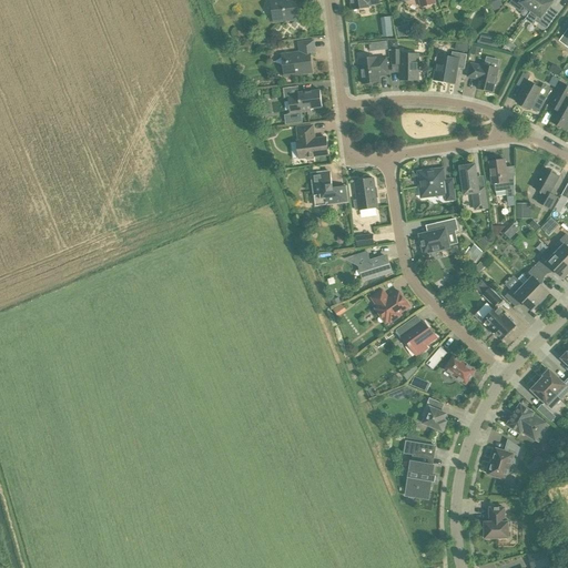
[(274,22),(298,19),(297,3),(308,2),(308,0),(282,0),(283,2),(272,3),(274,22)]
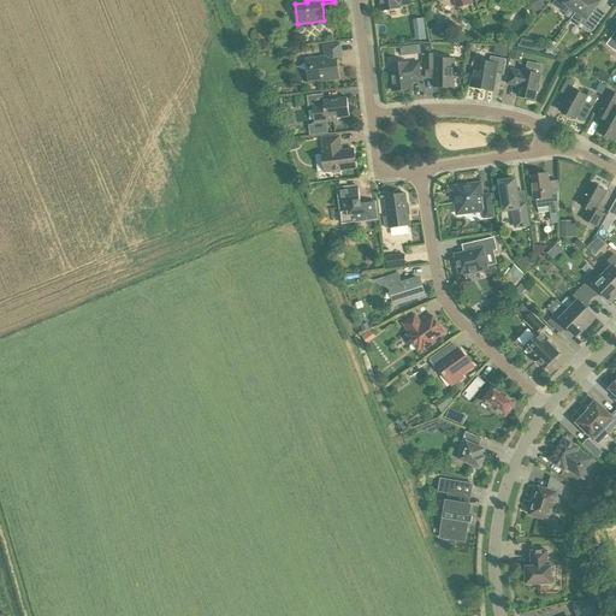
[(378,0),(379,5),(380,5),(381,12),(400,9),(400,6),(412,5),(410,0),(378,0)]
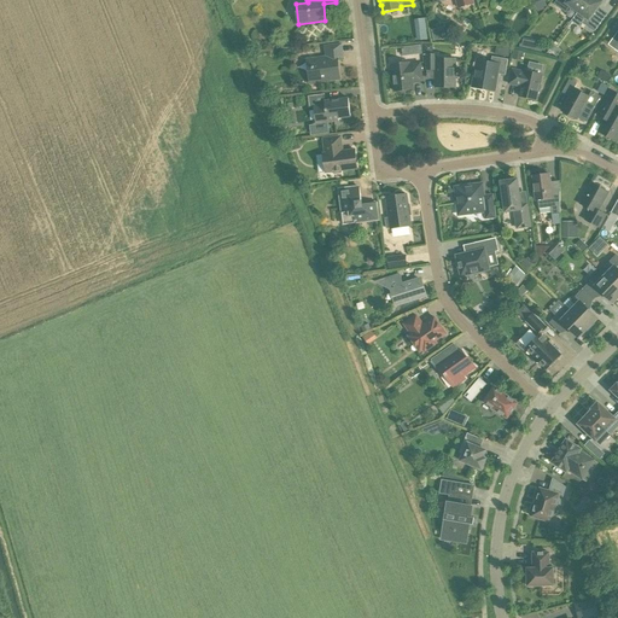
[(532,0),(536,10),(547,6),(543,0),(532,0)]
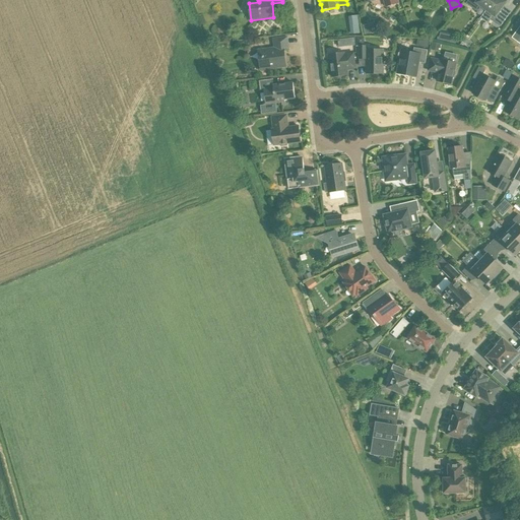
[(485,10),(493,0),(468,0),(466,4),(476,11),(479,6),(485,10)]
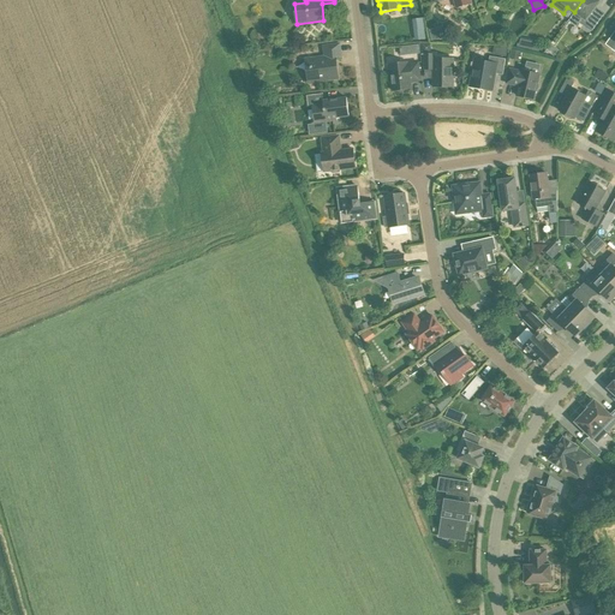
[(583,0),(574,12),(568,21),(578,27),(579,23),(592,31),(602,17),(593,11),(599,3),(596,0),(583,0)]
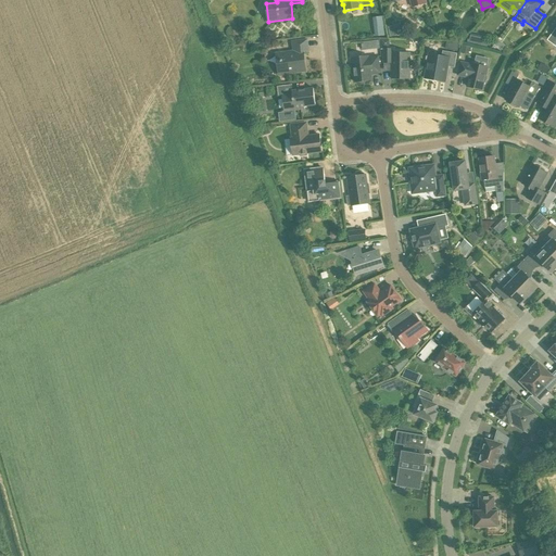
[(374,27),(375,36),(384,35),(383,26),(374,27)]
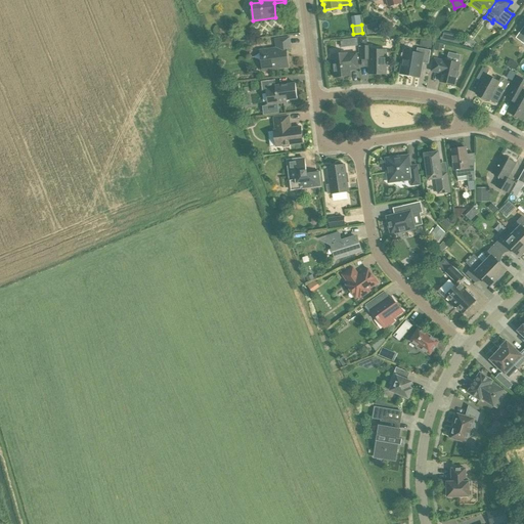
[(440,40),(459,44),(460,41),(455,40),(457,35),(444,32),(443,37),(441,37),(440,40)]
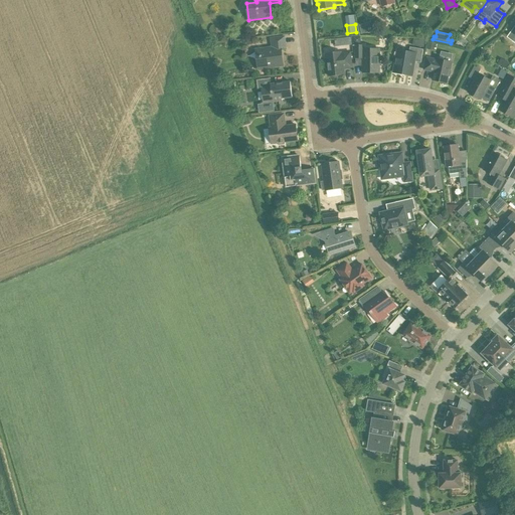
[(259,69),(284,66),(282,50),(287,50),(285,37),(271,39),(272,48),(255,50),(259,69)]
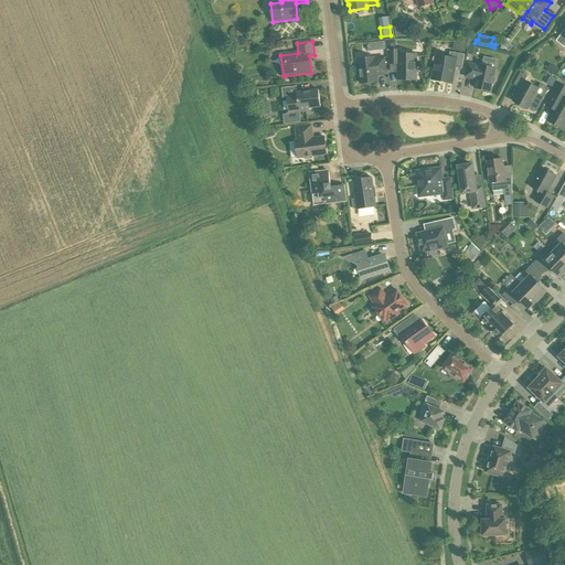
[(384,41),(368,43),(369,51),(385,50),(384,41)]
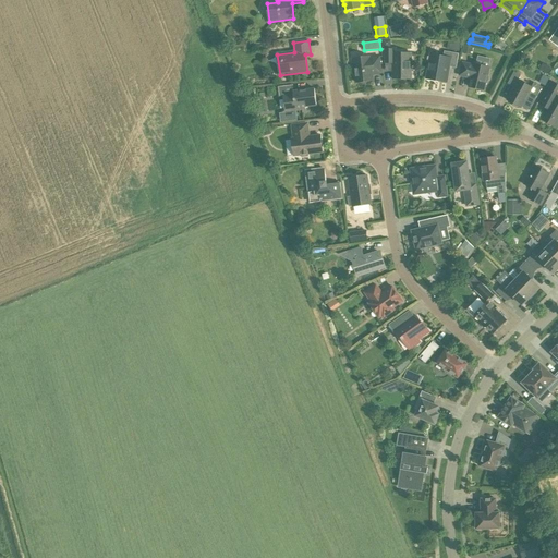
[(393,53),(393,50),(386,50),(386,63),(393,63),(393,80),(411,80),(411,53),(393,53)]
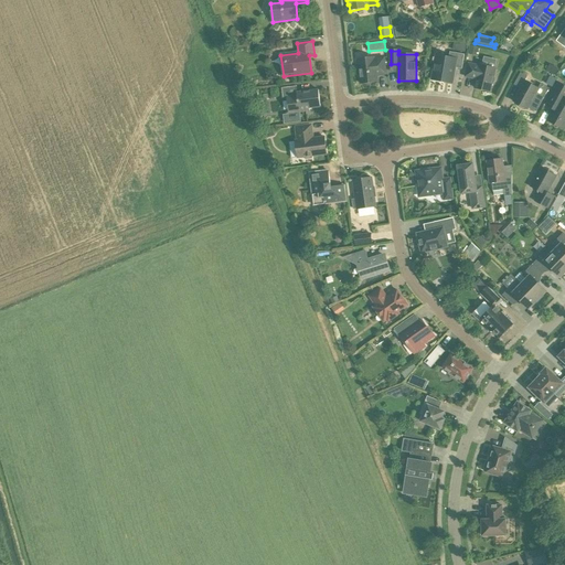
[(462,70),(465,55),(449,53),(449,59),(436,56),(433,57),(432,62),(435,64),(432,81),(452,84),(455,68),(462,70)]
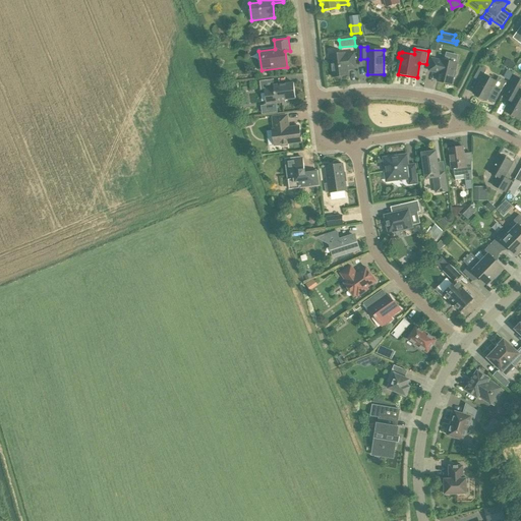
[(345,55),(345,54),(330,55),(333,77),(348,75),(347,70),(356,69),(354,54),(345,55)]
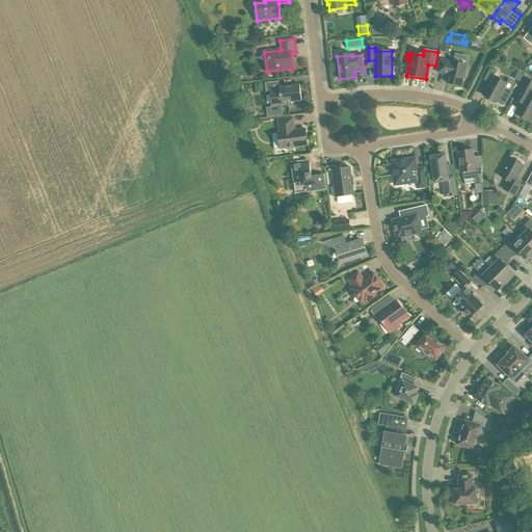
[(452,62),(441,60),(439,73),(449,75),(447,83),(461,86),(463,78),(464,78),(466,73),(464,73),(467,65),(452,61),(452,62)]
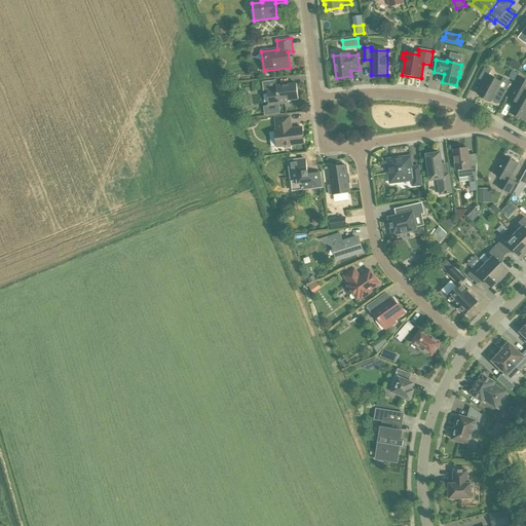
[(516,70),(520,64),(512,60),(509,66),(516,70)]
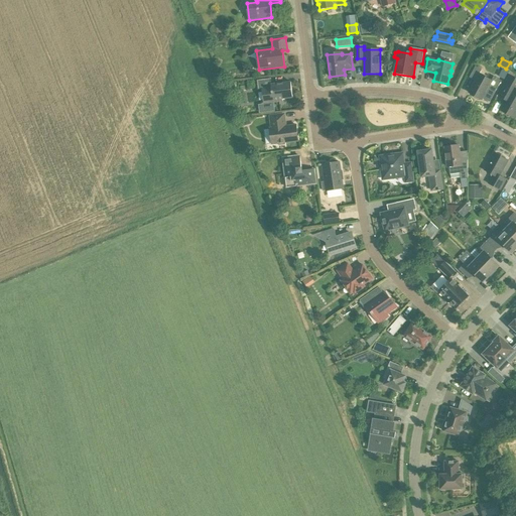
[(482,100),(492,82),(480,75),(482,71),(476,67),(470,78),(476,81),(469,93),(474,96),(474,98),(478,100),(480,99),(482,100)]
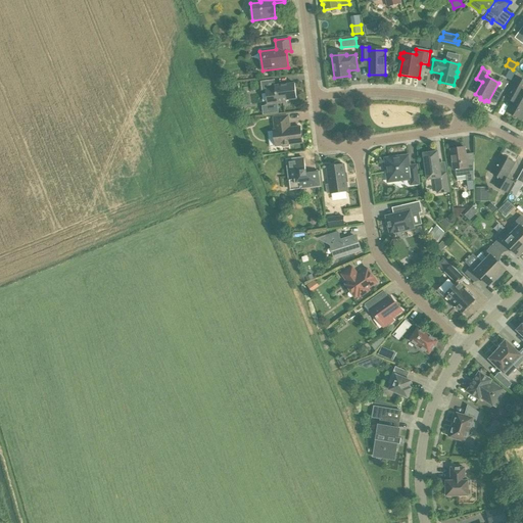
[(521,120),(522,116),(522,81),(517,78),(508,95),(514,99),(507,112),(521,120)]
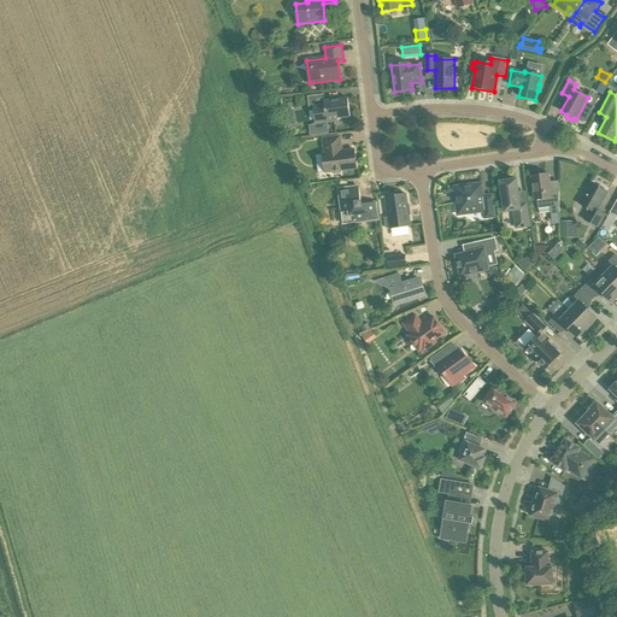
[(324,101),(324,94),(307,97),(309,107),(313,107),(315,122),(327,121),(327,124),(339,122),(338,118),(351,117),(348,99),(324,101)]
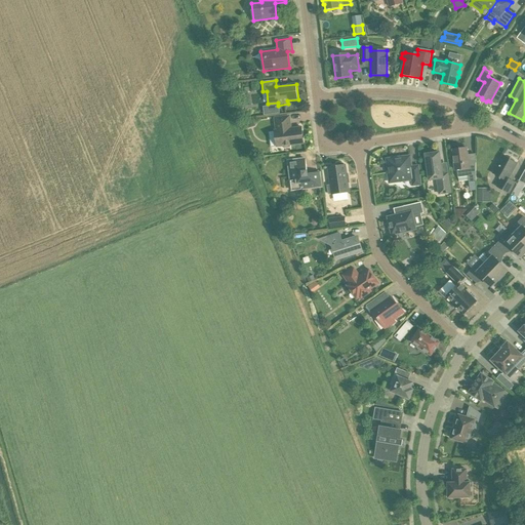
[(290,129),(289,117),(275,119),(277,131),(275,131),(277,147),(284,146),(284,149),(290,148),(289,146),(304,144),(301,128),(290,129)]
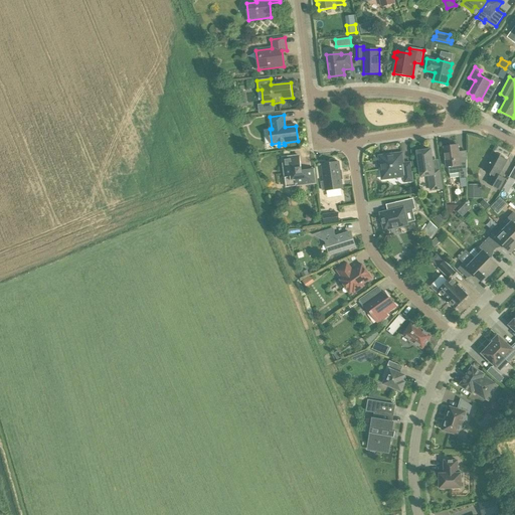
[(460,161),(458,145),(444,147),(447,167),(449,167),(450,174),(459,173),(460,179),(467,178),(467,160),(460,161)]
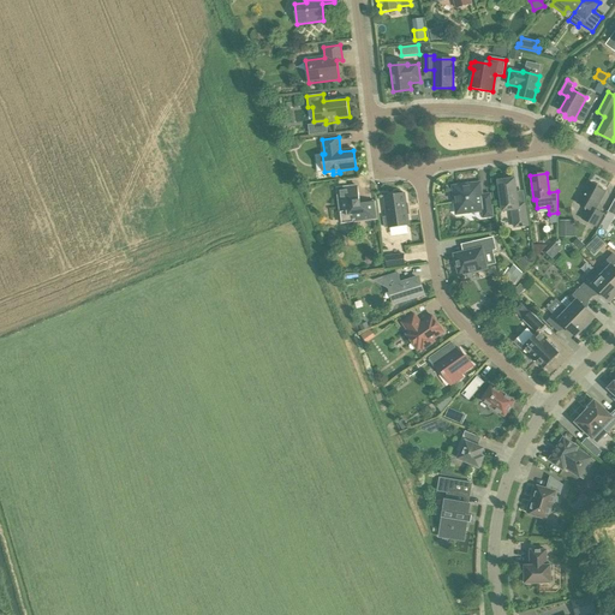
[(518,204),(514,179),(499,181),(503,212),(512,210),(514,227),(527,226),(524,203),(518,204)]
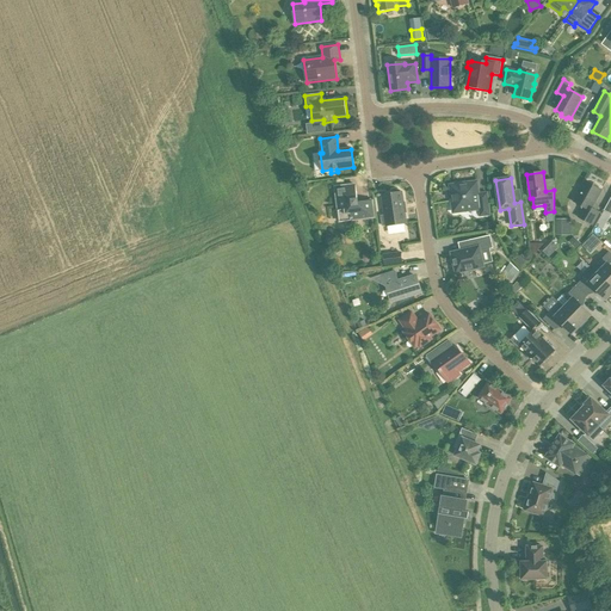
[(592,185),(586,181),(574,202),(581,207),(582,210),(579,217),(592,226),(599,213),(592,208),(602,190),(599,189),(599,187),(597,185),(594,184),(592,185)]
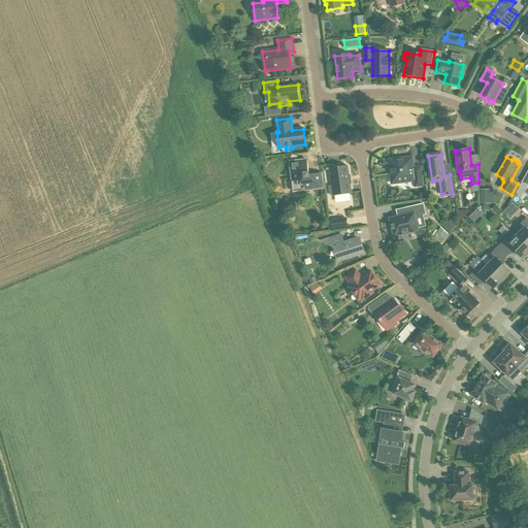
[(414,168),(413,158),(392,160),(390,164),(391,180),(395,184),(404,183),(405,180),(413,179),(415,182),(415,187),(423,186),(421,167),(414,168)]
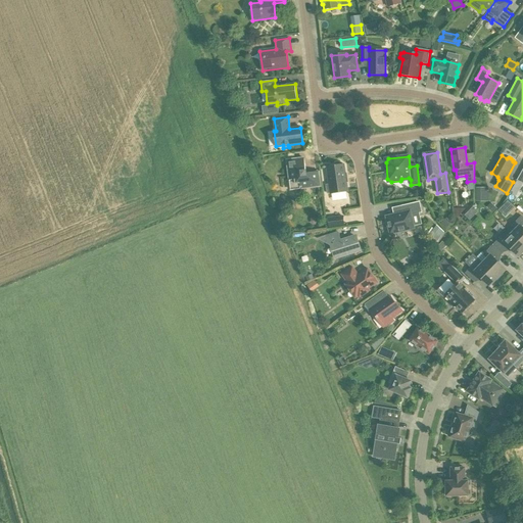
[(306,174),(304,158),(296,159),(296,160),(288,161),(289,170),(288,170),(290,180),(289,180),(291,190),(301,189),(320,186),(319,172),(306,174)]
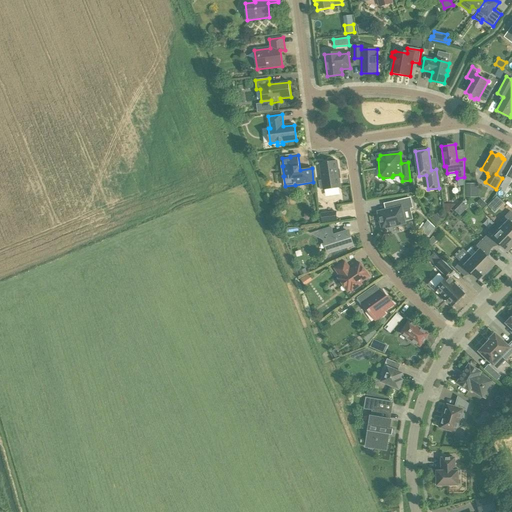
[(322,180),(319,181),(320,190),(324,189),(324,190),(341,188),(339,178),(340,178),(339,170),(338,170),(337,161),(335,161),(335,160),(333,158),(329,159),(327,161),(327,162),(320,163),(322,180)]
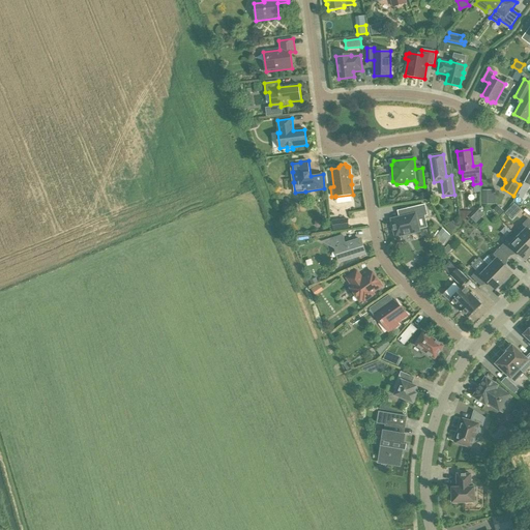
[(524,183),(520,189),(526,193),(529,186),(524,183)]
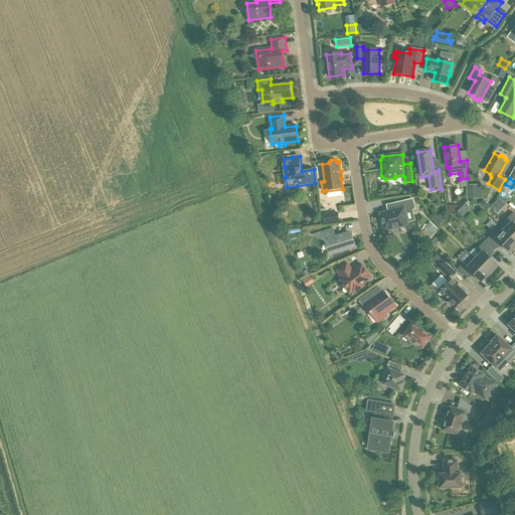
[(478,189),(469,189),(469,198),(482,198),(481,189),(478,189)]
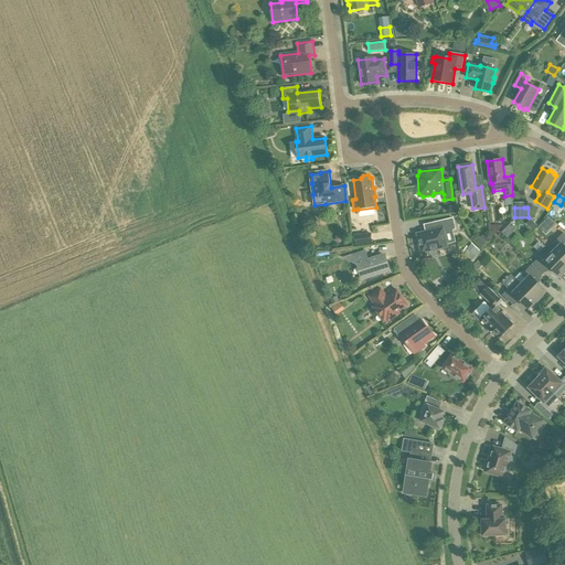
[(548,217),(539,227),(546,234),(556,224),(548,217)]
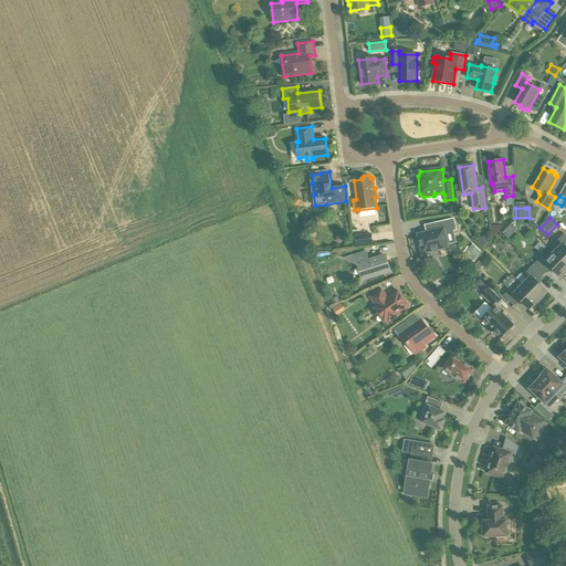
[(422,253),(448,247),(444,232),(457,230),(453,219),(430,224),(431,230),(429,232),(418,234),(419,240),(418,242),(419,247),(421,248),(422,253)]
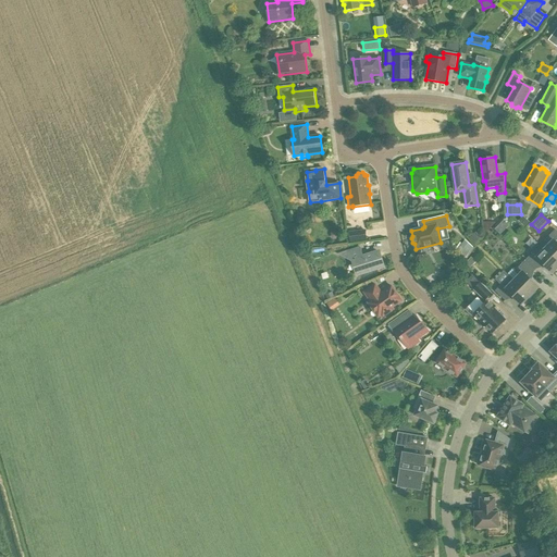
[(529,222),(523,215),(518,220),(524,226),(529,222)]
